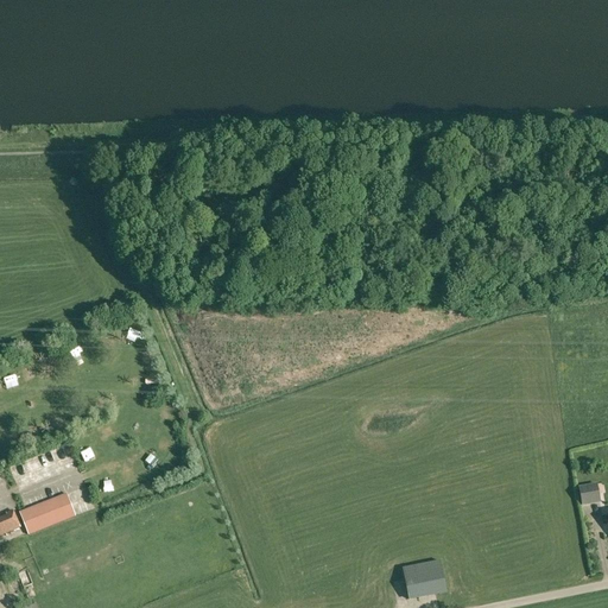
[(77,348),(81,362),(89,360),(87,347),(77,348)]
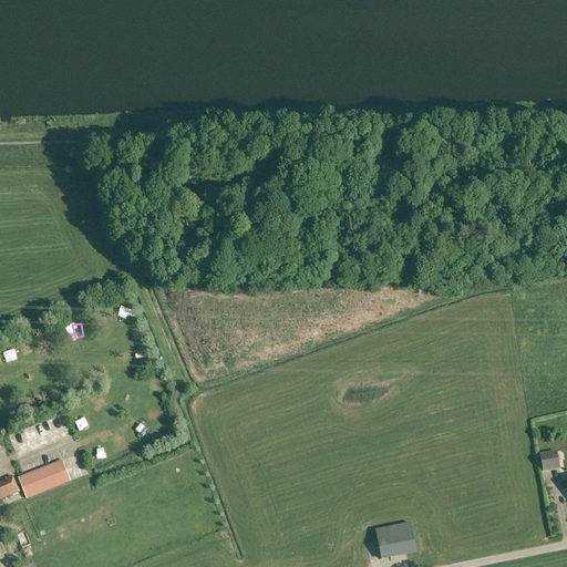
[(22,344),(27,353),(34,349),(30,340),(22,344)]
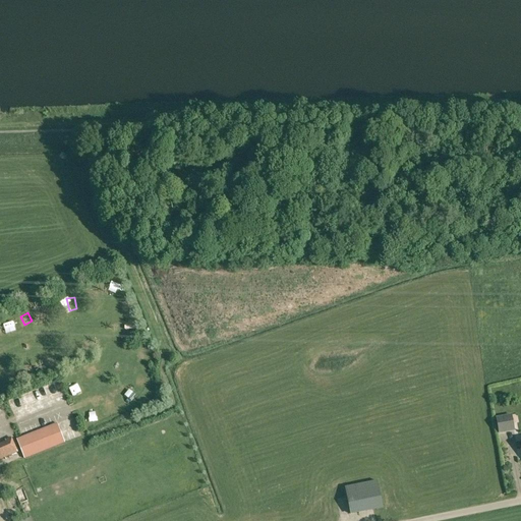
[(10,334),(18,330),(13,320),(5,324),(10,334)]
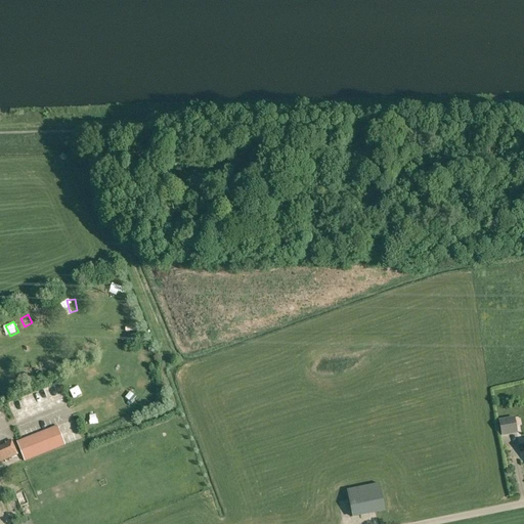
[(138,325),(131,328),(133,334),(140,332),(138,325)]
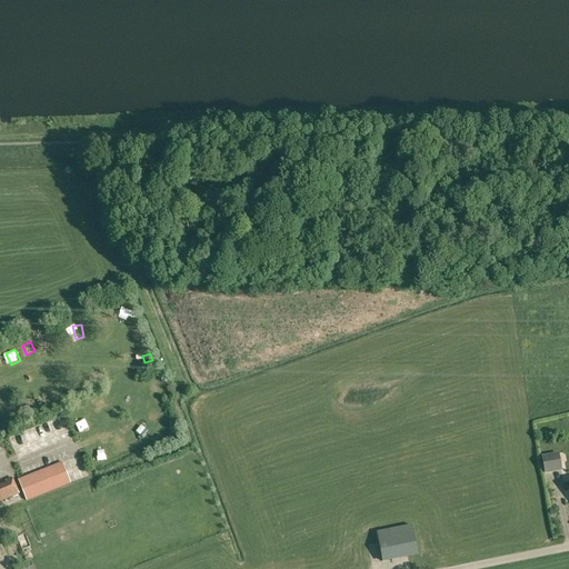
[(37,453),(127,421),(118,396),(7,437),(16,462),(37,455),(37,453)]
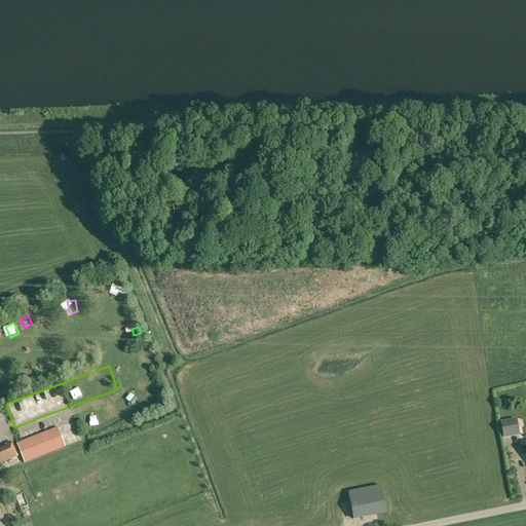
[(16,443),(25,464),(128,422),(120,402),(16,443)]
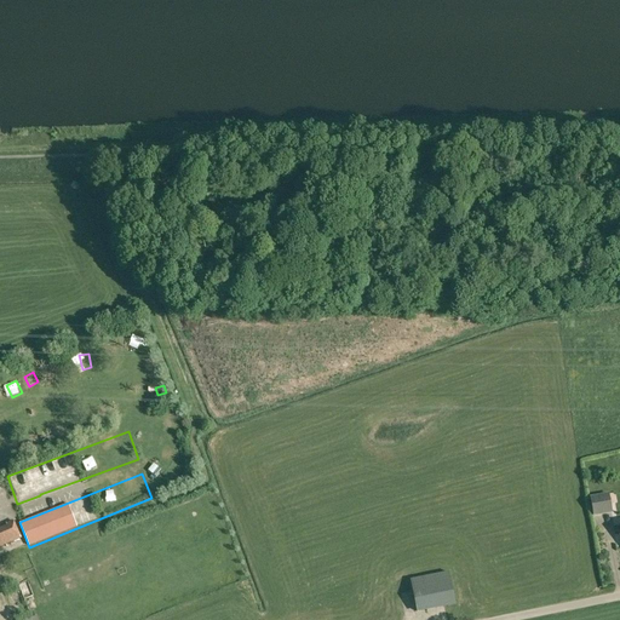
[(79,489),(81,497),(91,492),(89,486),(79,489)]
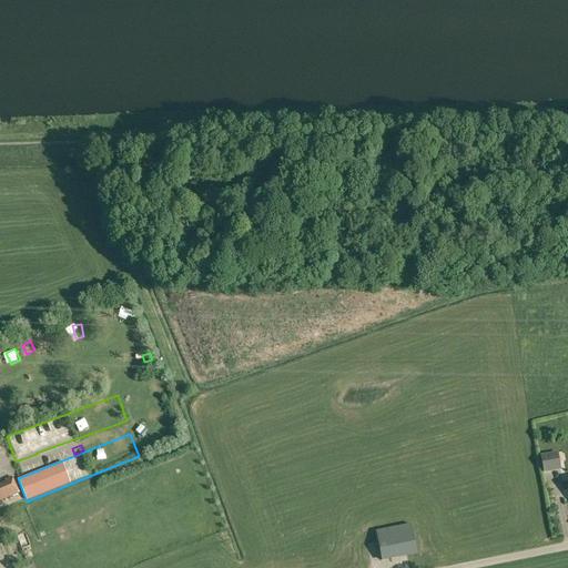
[(540,456),(544,474),(561,470),(558,453),(540,456)]
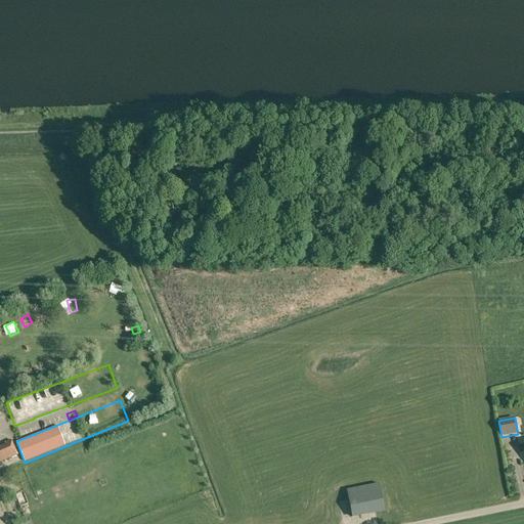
[(0,463),(18,455),(12,441),(11,441),(11,439),(5,442),(6,444),(0,446),(0,463)]
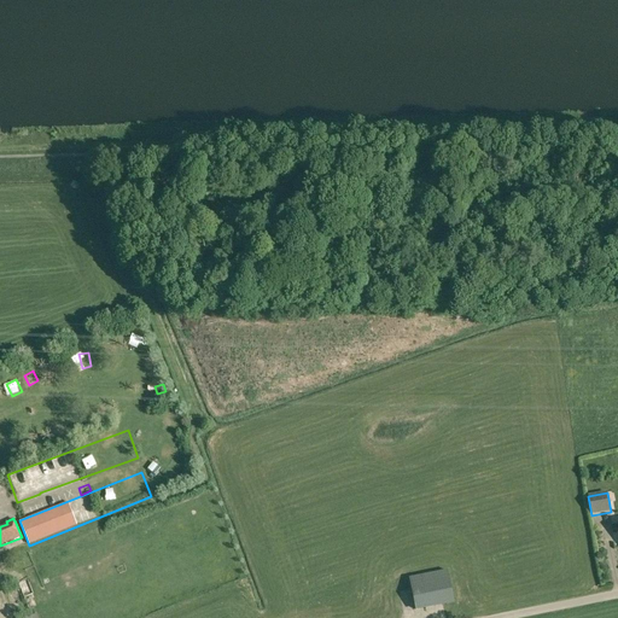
[(408,578),(415,611),(454,604),(448,570),(408,578)]
